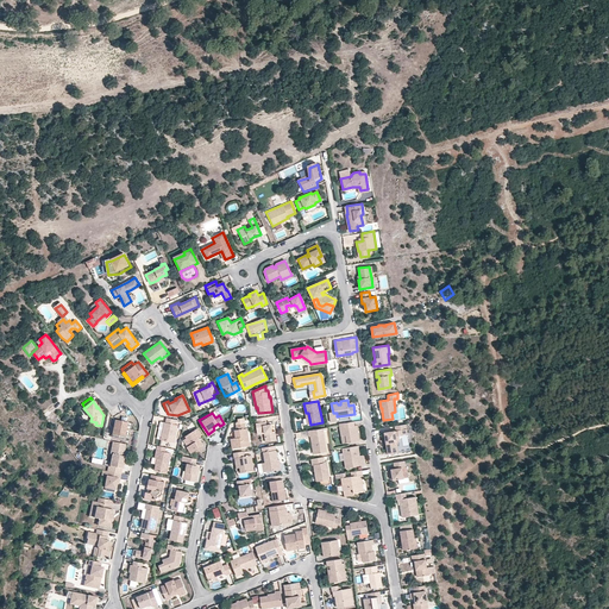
[(275,431),(272,431),(271,424),(268,425),(267,420),(267,416),(258,419),(258,424),(256,424),(258,432),(265,432),(265,433),(265,439),(269,438),(269,441),(277,440),(275,431)]
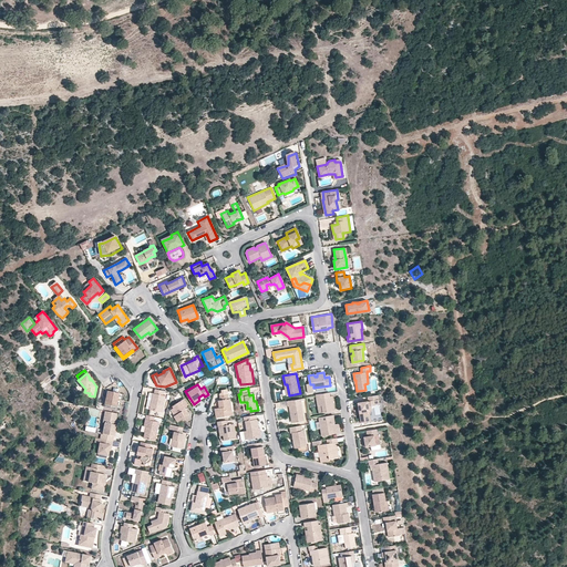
[(152,398),(153,398),(153,400),(151,400),(150,409),(162,412),(164,405),(165,397),(165,395),(163,395),(164,391),(155,389),(155,391),(154,393),(153,392),(152,398)]
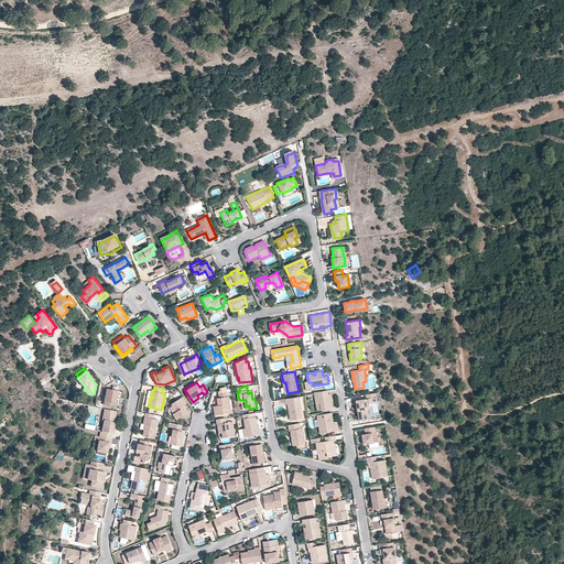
[(107,393),(107,396),(117,397),(118,390),(106,388),(106,391),(106,393),(107,393)]
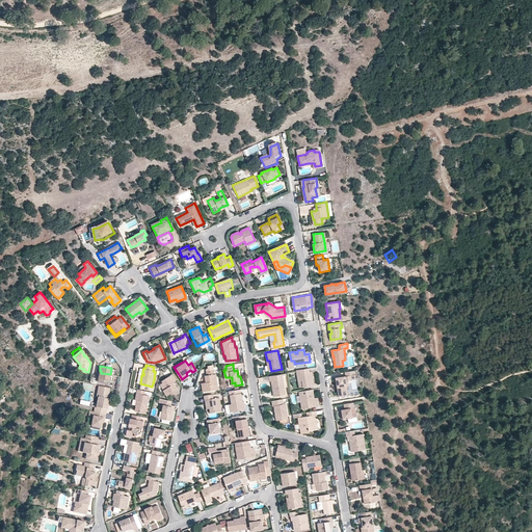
[(296,370),(298,380),(302,379),(303,387),(314,384),(313,377),(312,377),(311,371),(310,371),(309,368),(296,370)]
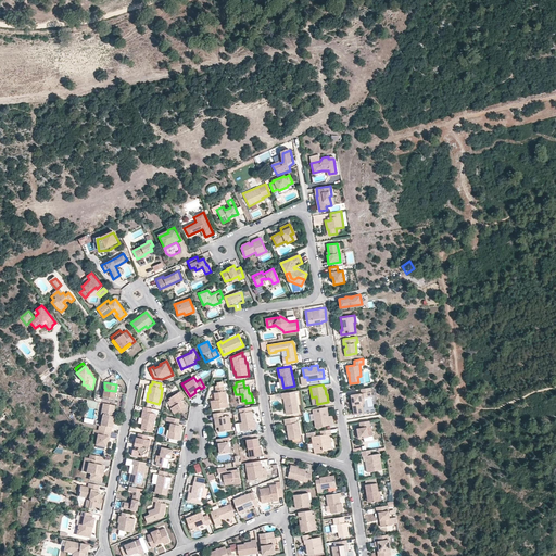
[(215,392),(215,393),(216,399),(213,400),(215,408),(217,407),(228,406),(227,399),(227,392),(226,390),(225,390),(224,387),(216,388),(217,391),(215,392)]
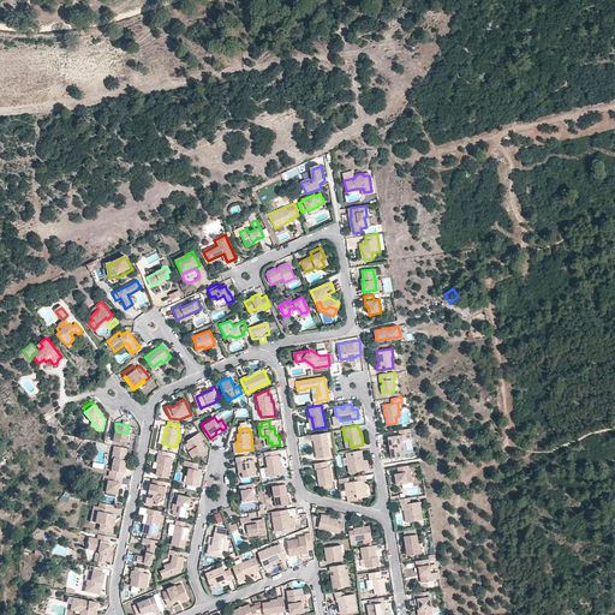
[(400,457),(399,446),(401,445),(400,443),(402,443),(402,439),(401,435),(411,434),(410,428),(398,430),(399,435),(388,436),(389,443),(392,443),(392,447),(389,447),(392,458),(400,457)]
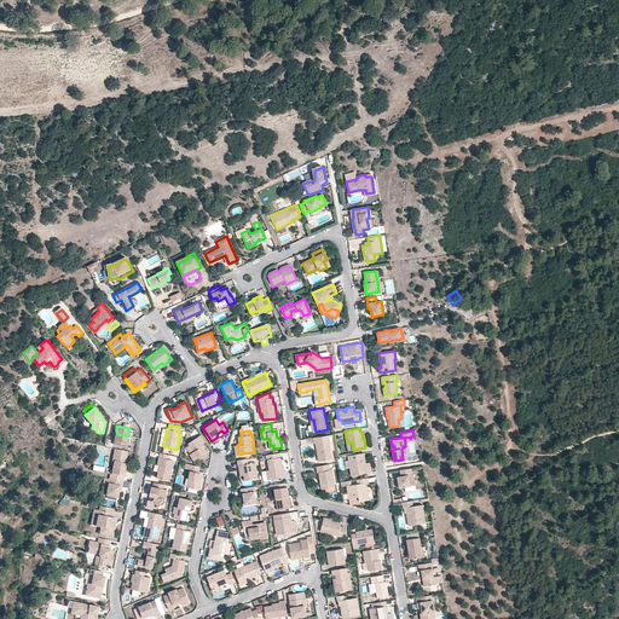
[(202,449),(201,447),(203,446),(202,444),(206,441),(202,435),(196,439),(189,444),(190,445),(195,452),(191,453),(190,455),(192,457),(195,461),(208,452),(204,447),(202,449)]
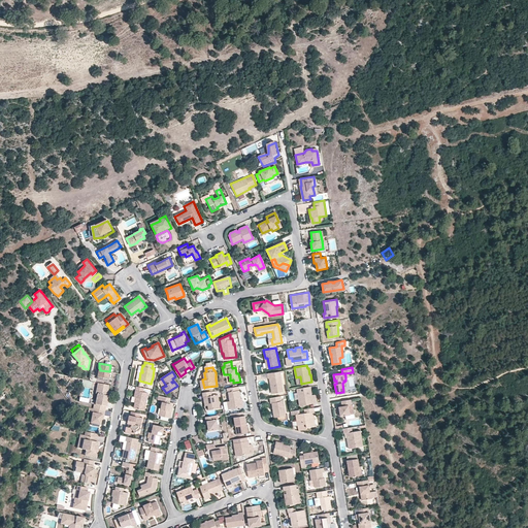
[(269,376),(271,376),(273,392),(284,390),(281,371),(267,373),(268,376),(269,376)]
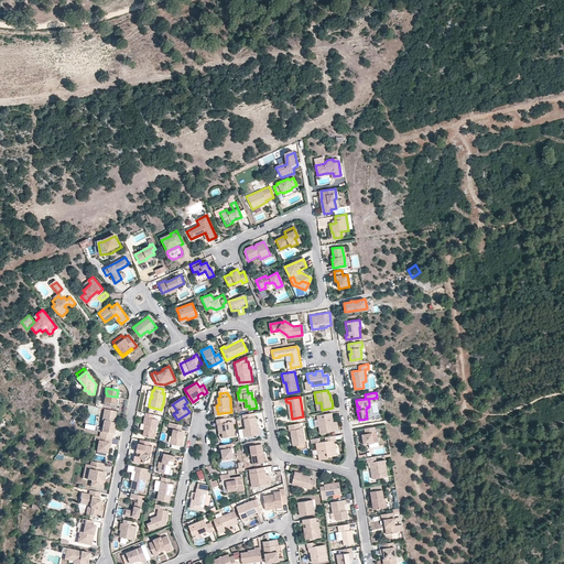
[(102,420),(104,420),(101,431),(114,434),(116,422),(115,422),(112,422),(115,411),(105,409),(105,410),(102,420)]
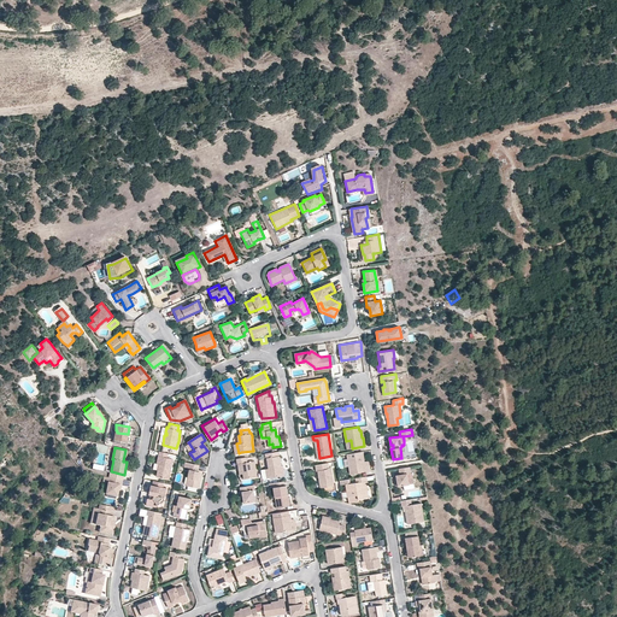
[(283,475),(282,465),(280,451),(265,453),(265,458),(266,458),(269,469),(270,477),(283,475)]
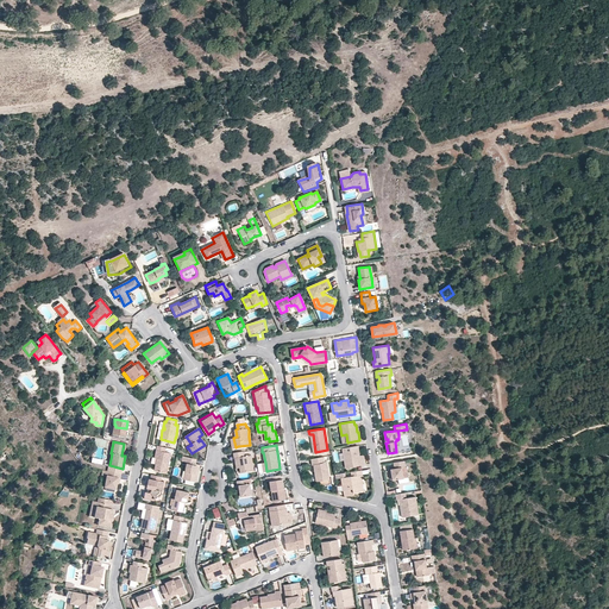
[(358,457),(357,450),(358,450),(358,445),(343,449),(345,468),(359,465),(365,464),(364,456),(359,456),(358,457)]
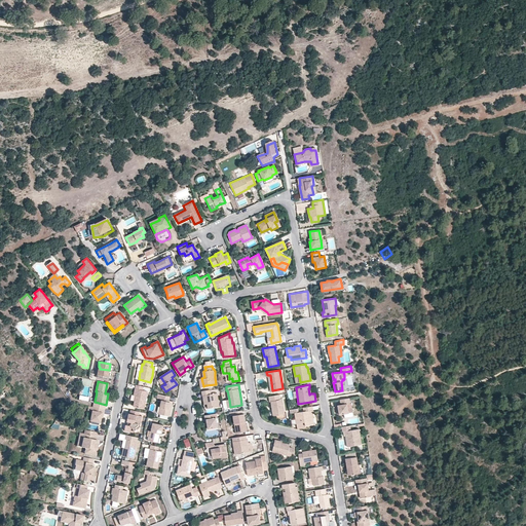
[(144,408),(147,391),(143,390),(143,386),(136,385),(135,389),(137,389),(136,395),(135,401),(134,406),(144,408)]
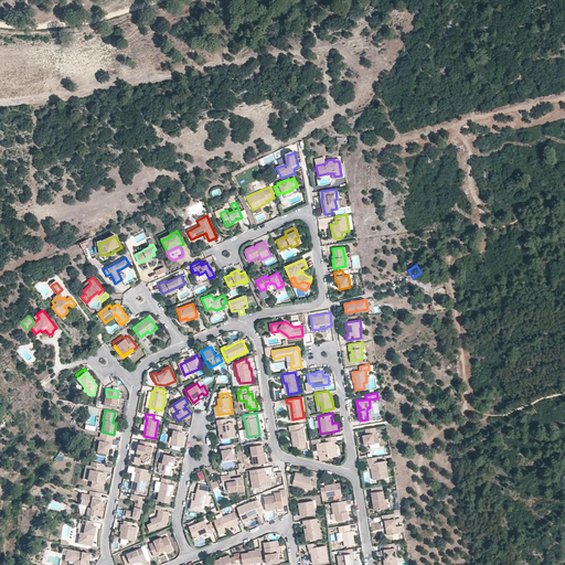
[(219,429),(222,429),(222,434),(220,434),(221,439),(236,436),(234,422),(226,423),(225,418),(216,419),(217,425),(219,425),(219,429)]
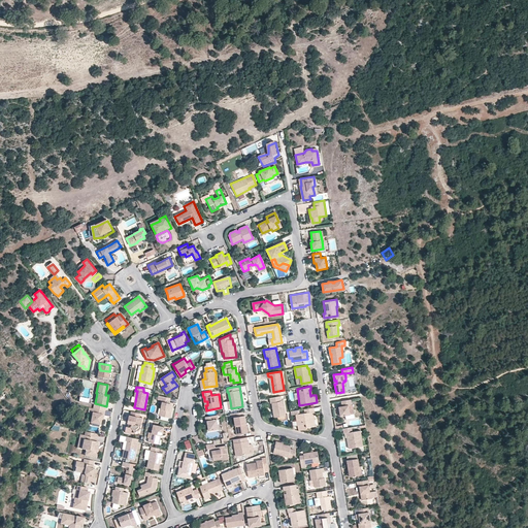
[(159,399),(163,400),(160,415),(171,418),(172,411),(171,411),(171,409),(172,409),(174,402),(170,401),(171,397),(159,395),(159,399)]
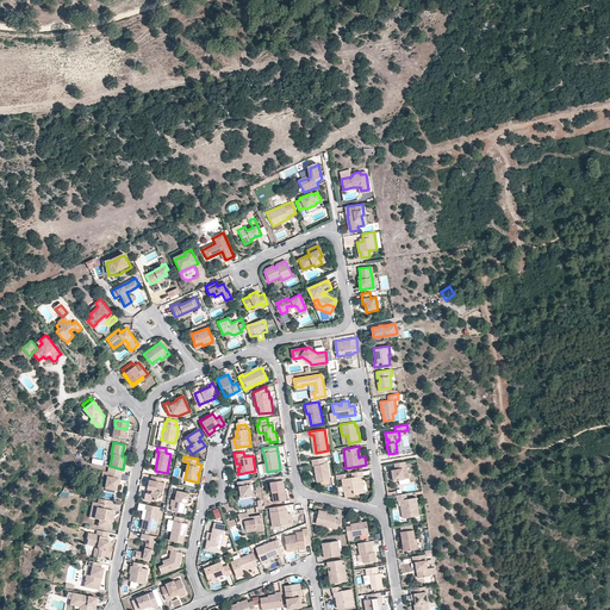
[(312,466),(315,465),(317,481),(330,479),(328,462),(325,462),(325,458),(312,459),(312,466)]
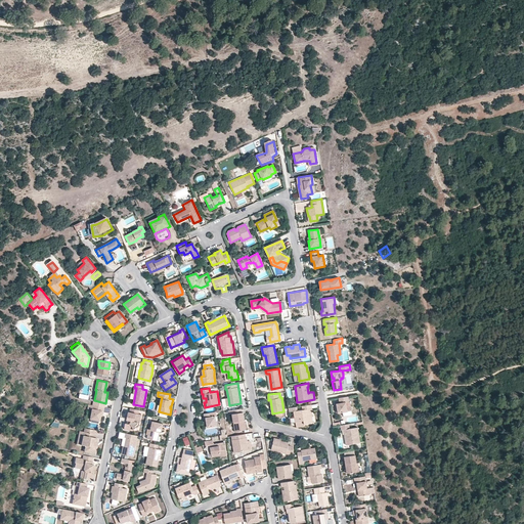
[(349,396),(339,397),(339,402),(336,403),(338,411),(347,410),(346,401),(349,400),(349,396)]
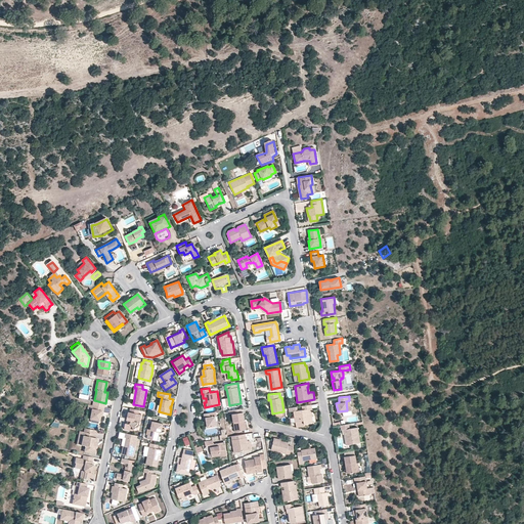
[(301,405),(302,409),(294,410),(296,422),(304,421),(304,424),(310,423),(309,416),(312,416),(311,410),(309,410),(308,408),(311,408),(312,408),(311,404),(301,405)]
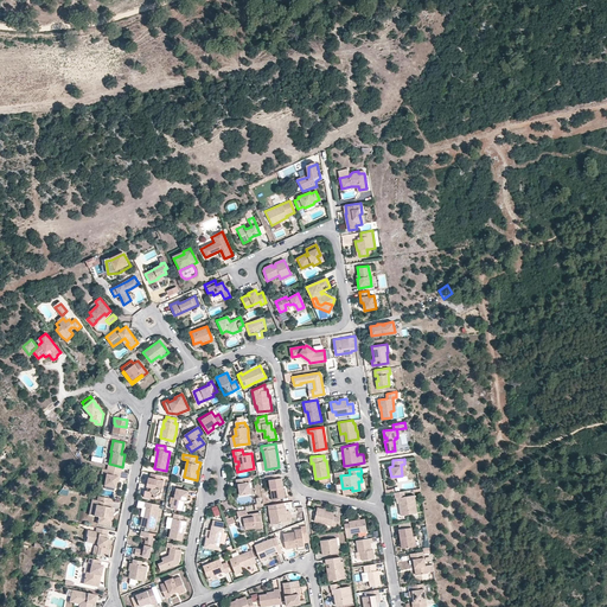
[(121,472),(108,470),(106,478),(104,486),(114,487),(115,489),(116,483),(117,477),(120,477),(121,472)]
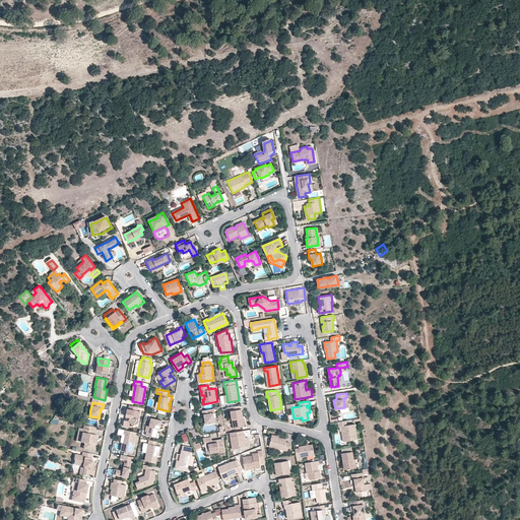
[(127,408),(126,413),(129,413),(128,416),(130,417),(130,418),(128,421),(124,420),(123,426),(132,428),(132,427),(132,424),(134,423),(135,425),(138,423),(139,416),(140,411),(137,410),(138,407),(129,405),(128,408),(127,408)]
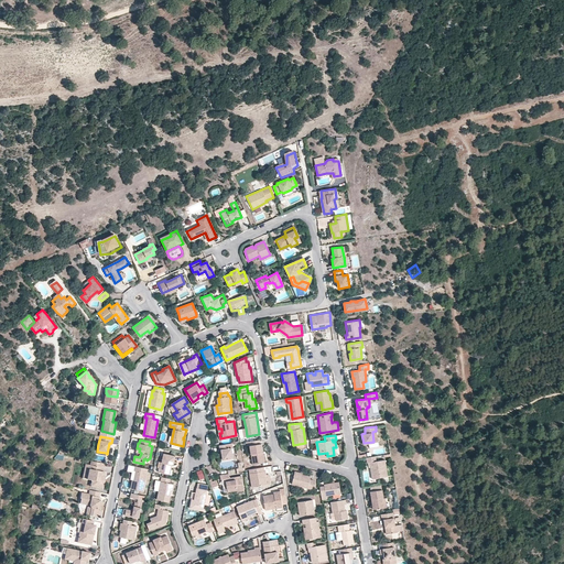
[(261,444),(260,440),(246,442),(247,446),(250,445),(253,464),(266,463),(262,443),(261,444)]
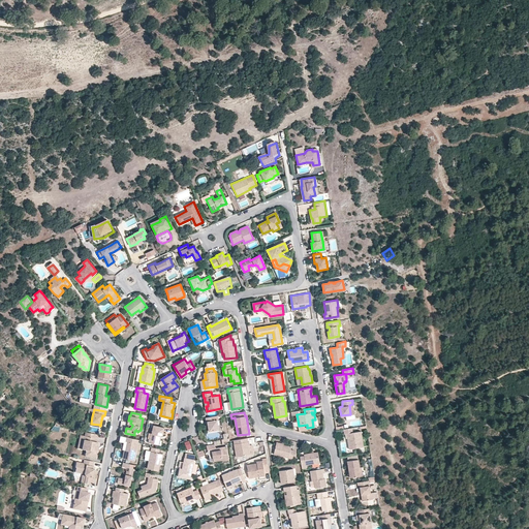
[(209,431),(220,429),(218,419),(219,419),(218,415),(206,417),(206,422),(208,422),(208,426),(209,431)]
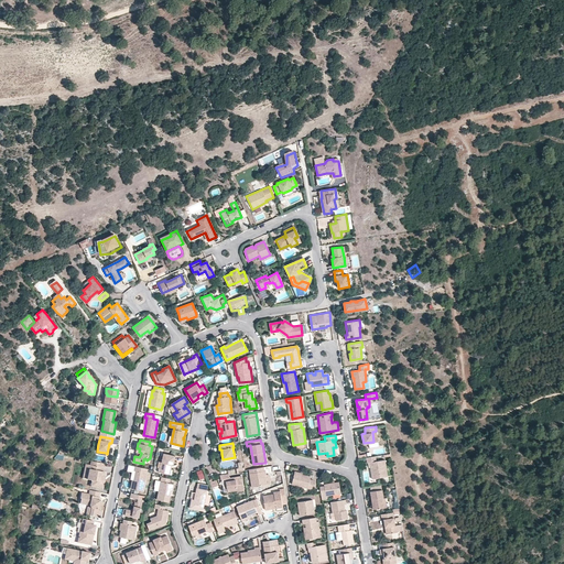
[(176,455),(164,453),(163,462),(161,462),(159,472),(169,474),(171,464),(172,464),(174,465),(176,455)]
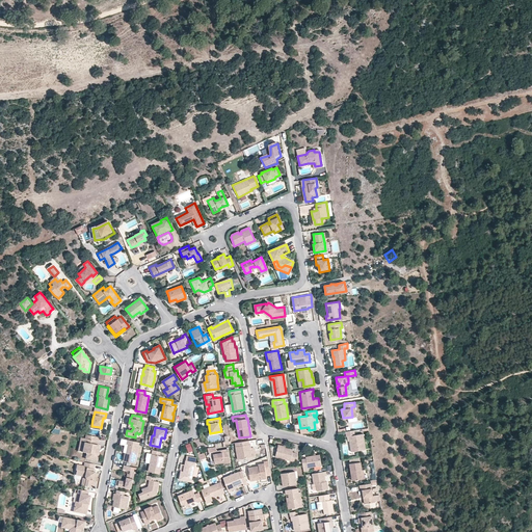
[(364,433),(355,435),(354,430),(346,431),(347,436),(349,436),(351,451),(366,449),(364,433)]
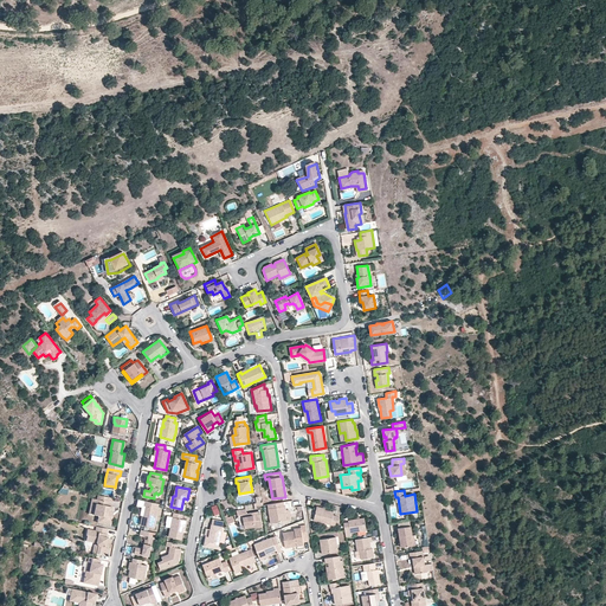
[(110,517),(113,508),(110,507),(113,498),(98,495),(97,500),(95,500),(94,504),(96,504),(94,515),(98,516),(97,522),(110,524),(111,519),(110,517)]
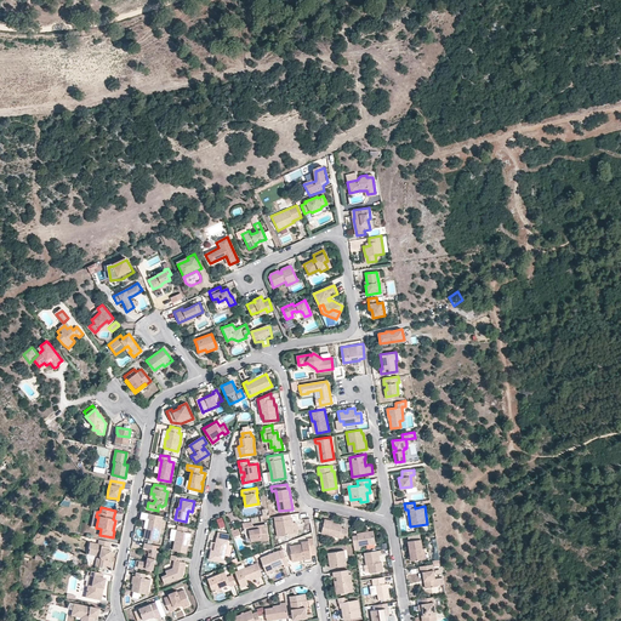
[(148,518),(151,518),(149,528),(147,528),(144,537),(158,540),(161,523),(163,516),(149,513),(148,518)]
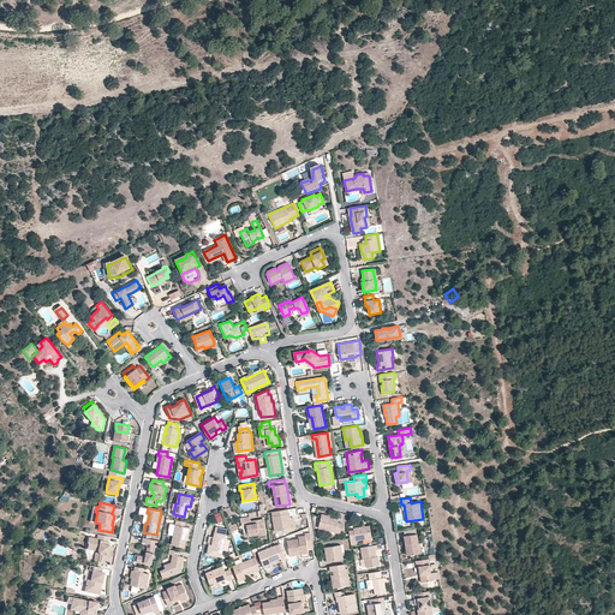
[(288,513),(288,509),(276,511),(278,515),(273,515),(274,518),(275,531),(282,530),(291,529),(291,524),(291,523),(288,521),(288,518),(290,518),(291,518),(290,513),(288,513)]
